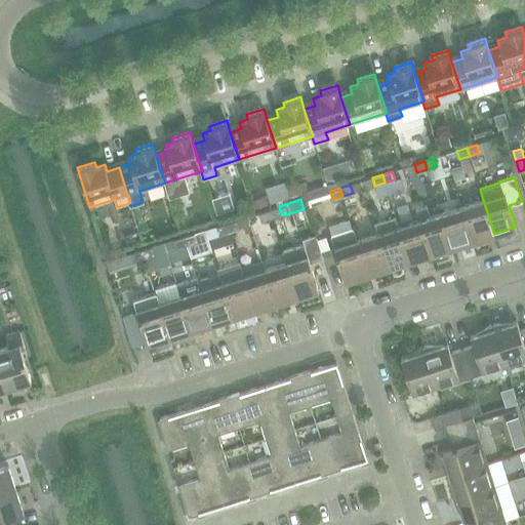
[(483,200),(462,207),(473,241),(494,234),(483,200)]
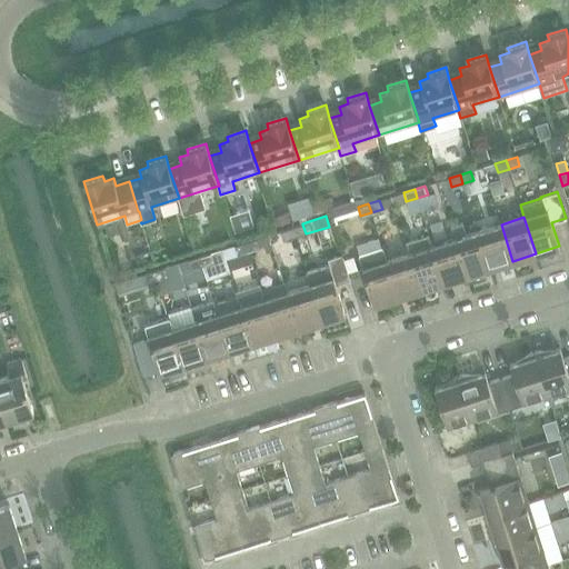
[(451,226),(455,239),(467,276),(489,268),(478,231),(467,235),(462,222),(451,226)]
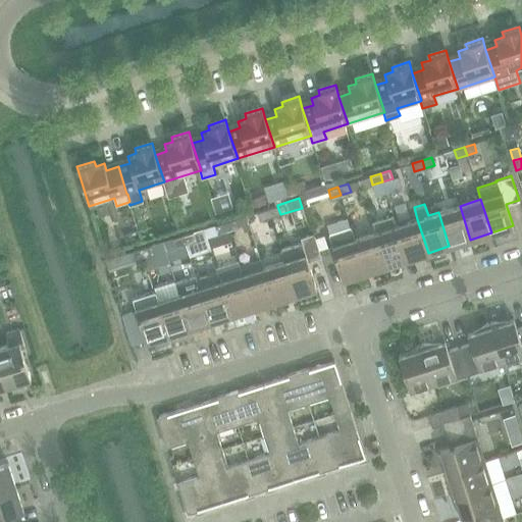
[(277,206),(267,209),(270,217),(280,214),(277,206)]
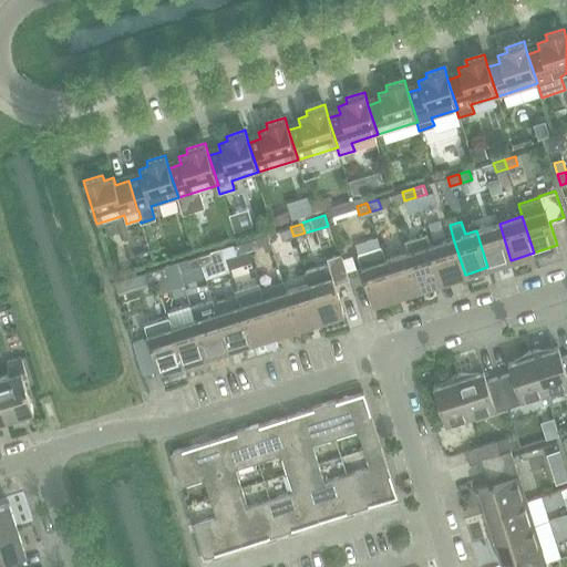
[(500,224),(476,230),(487,267),(511,260),(500,224)]
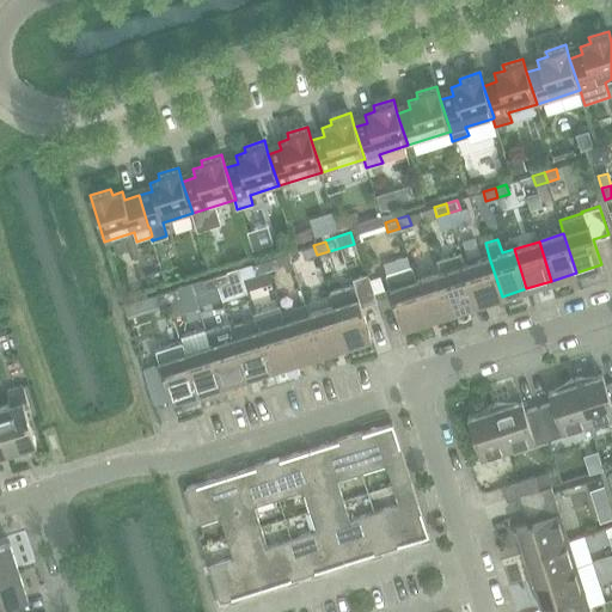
[(317,255),(313,245),(303,249),(305,258),(317,255)]
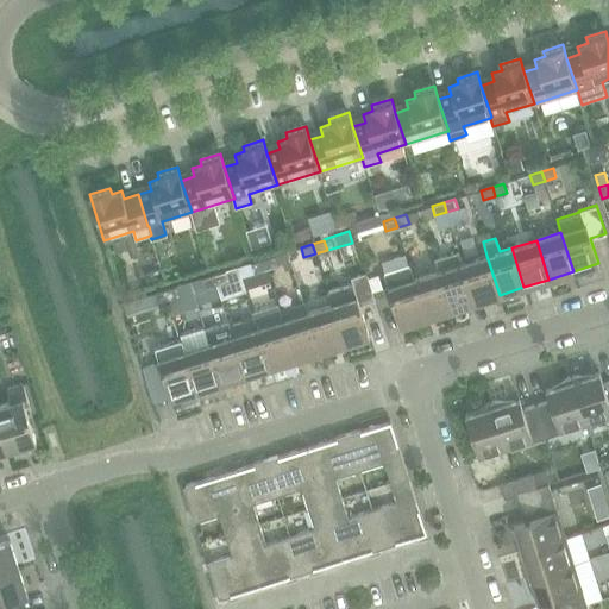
[(434,259),(438,271),(451,311),(475,302),(463,263),(459,251),(434,259)]
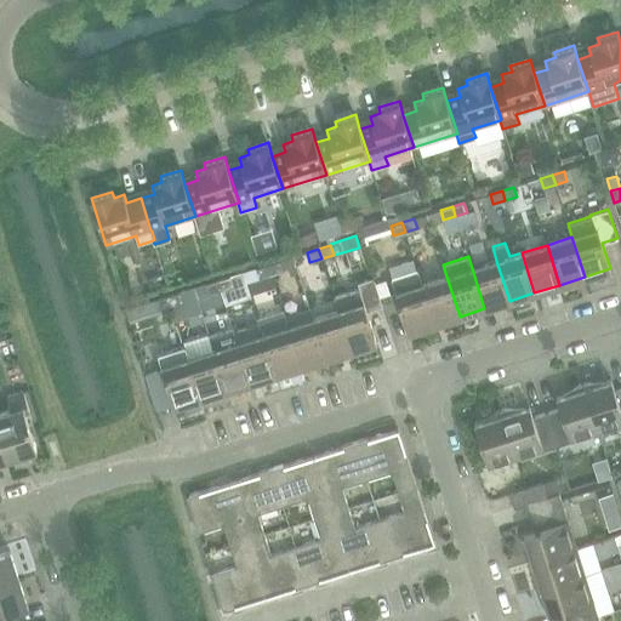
[(280,261),(268,265),(272,274),(284,271),(280,261)]
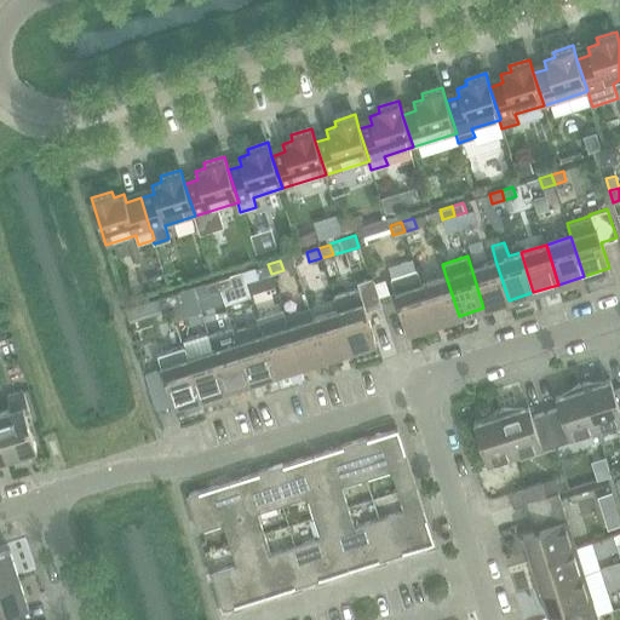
[(495,260),(471,268),(483,308),(509,300),(495,260)]
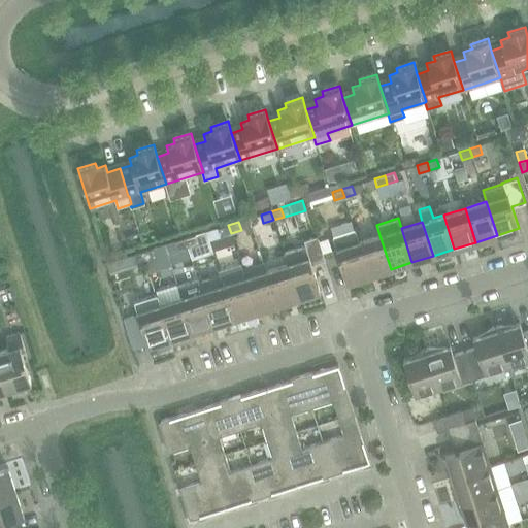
[(228,225),(218,228),(221,236),(231,233),(228,225)]
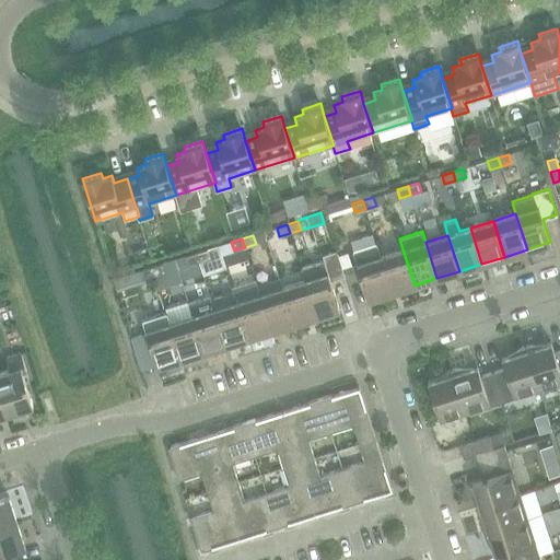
[(381,256),(376,244),(352,252),(368,300),(392,292),(381,256)]
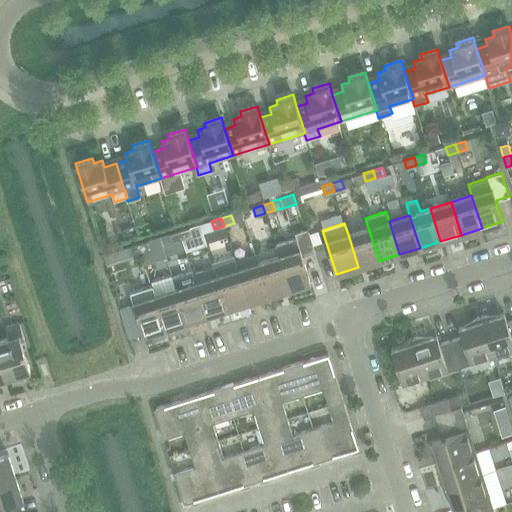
[(190,228),(180,231),(183,239),(193,236),(190,228)]
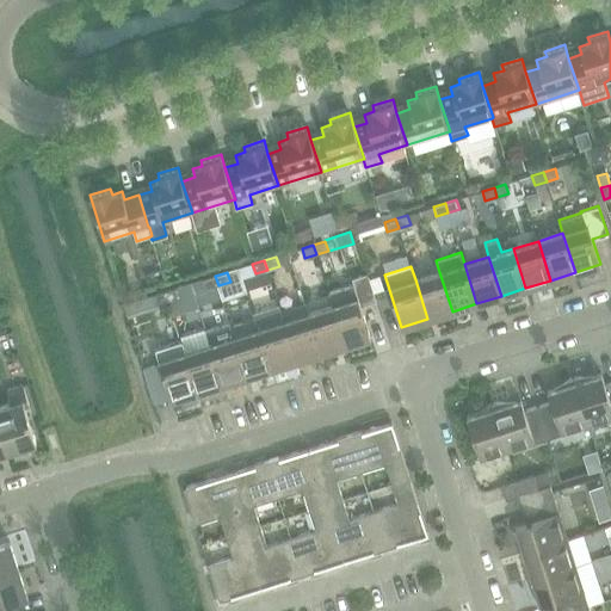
[(439,272),(415,279),(427,319),(452,312),(439,272)]
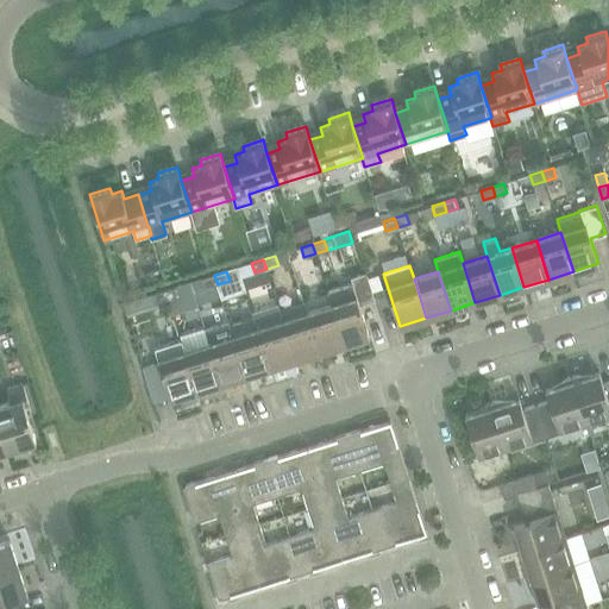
[(218,284),(214,275),(202,278),(206,288),(218,284)]
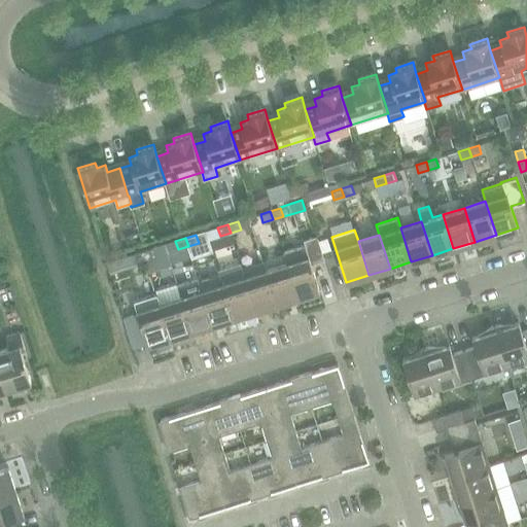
[(317,238),(304,242),(305,245),(306,245),(313,270),(325,266),(317,238)]
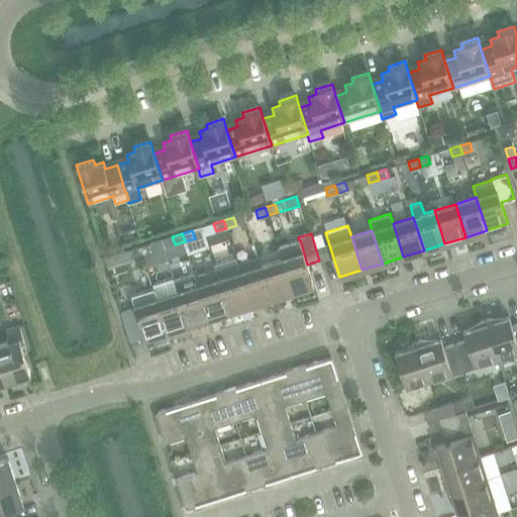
[(278,247),(281,259),(282,259),(292,292),(314,285),(307,265),(300,240),(299,240),(278,247)]
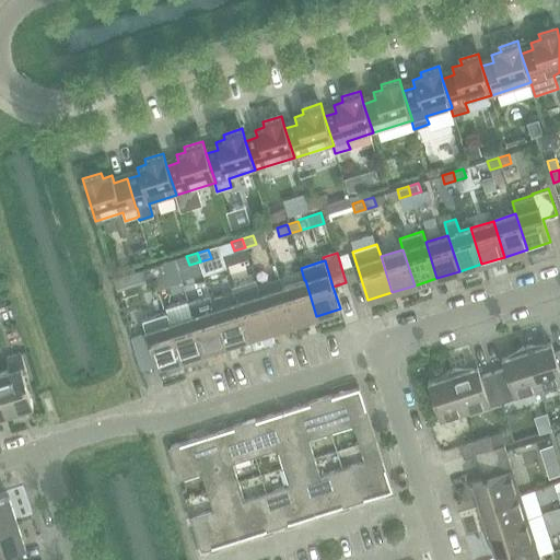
[(163,264),(152,267),(155,276),(165,272),(163,264)]
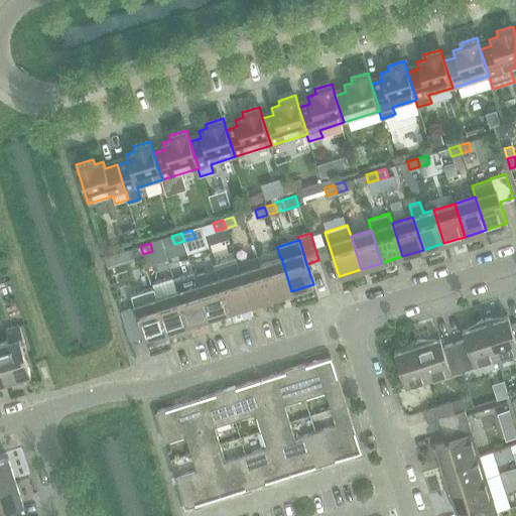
[(143,254),(140,246),(130,249),(133,257),(143,254)]
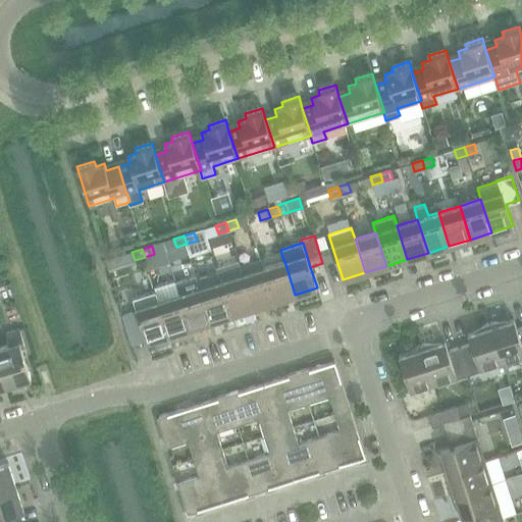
[(240,266),(253,308),(273,302),(263,268),(260,259),(240,266)]
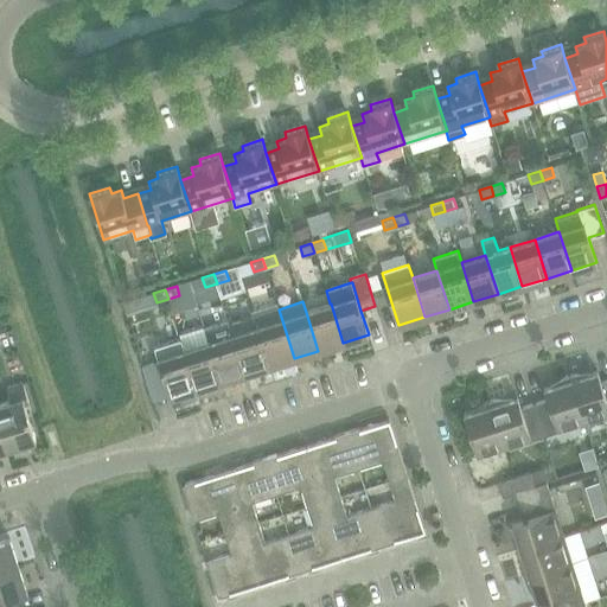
[(331,304),(330,304),(306,312),(318,351),(343,343),(331,304)]
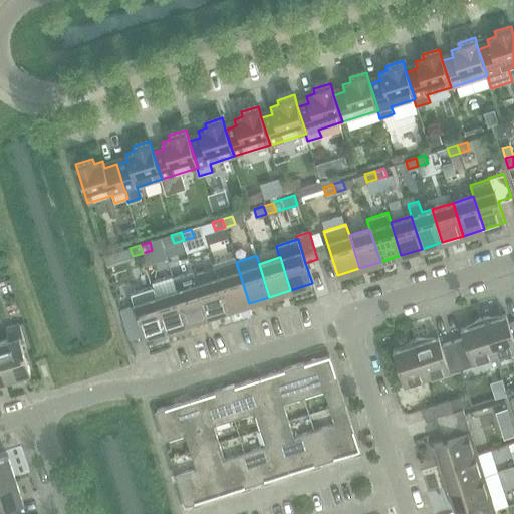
[(214,264),(215,268),(228,310),(249,303),(236,262),(234,258),(214,264)]
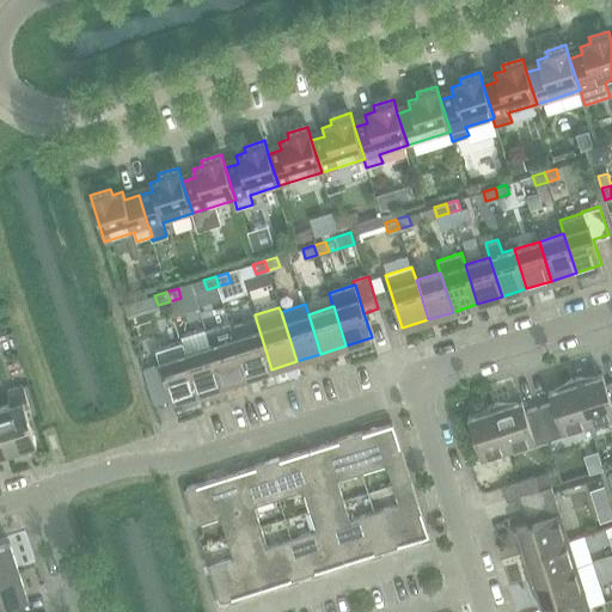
[(232,328),(234,337),(248,377),(271,369),(256,319),(232,328)]
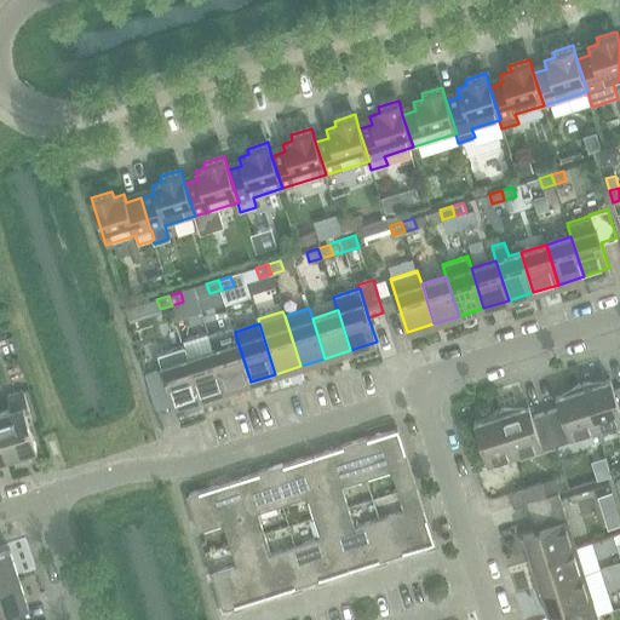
[(237,342),(213,350),(225,390),(251,382),(237,342)]
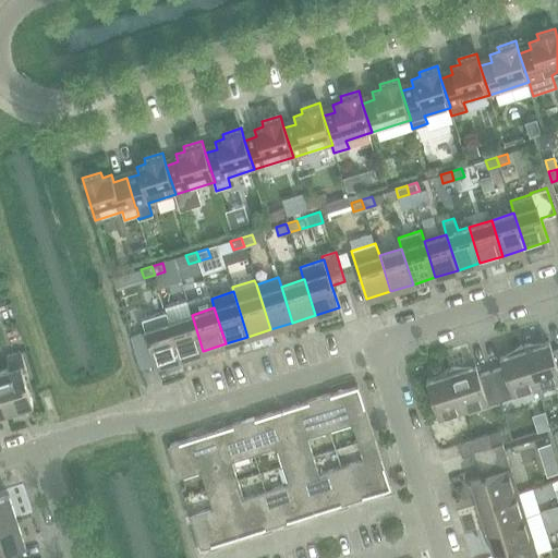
[(180,358),(169,322),(166,312),(143,318),(157,365),(180,358)]
